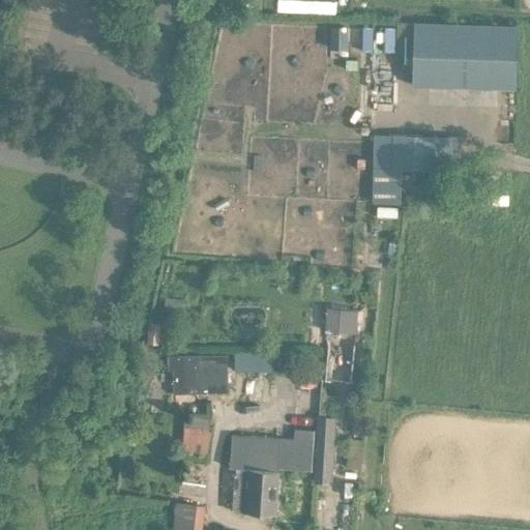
[(514,88),(517,25),(413,22),(411,85),(514,88)]
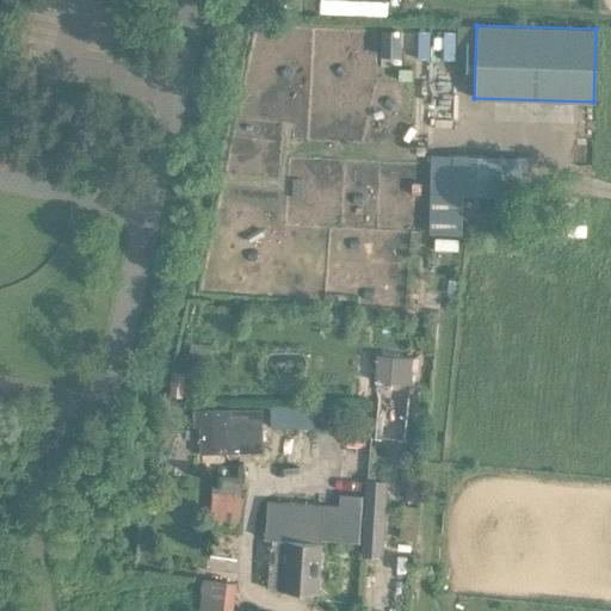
[(430,233),(460,234),(461,195),(500,195),(529,196),(529,158),(501,156),(452,155),(431,155),(430,233)]
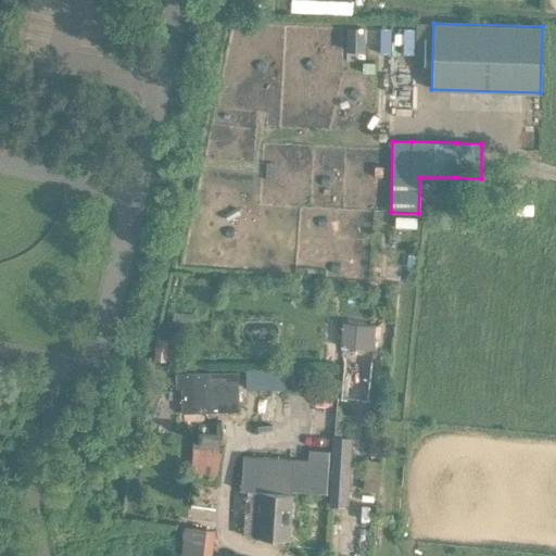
[(342,324),(341,341),(339,363),(343,364),(340,399),(358,400),(358,394),(367,395),(369,370),(362,369),(364,346),(373,346),(375,326),(342,324)]
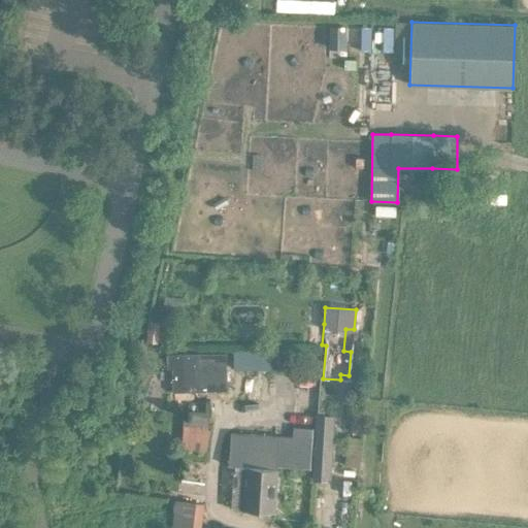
[(149,320),(146,340),(156,341),(158,321),(149,320)]
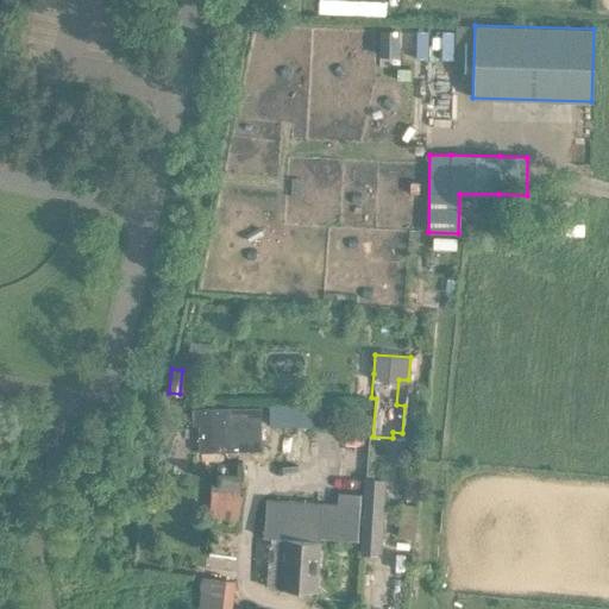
[(167,402),(163,422),(176,426),(181,406),(167,402)]
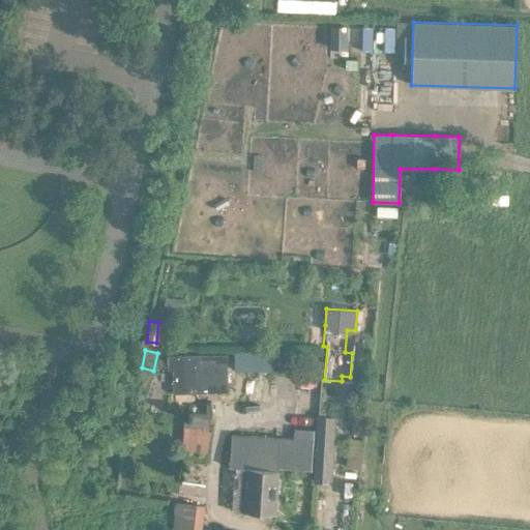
[(227,391),(227,354),(167,356),(167,370),(172,370),(172,393),(227,391)]
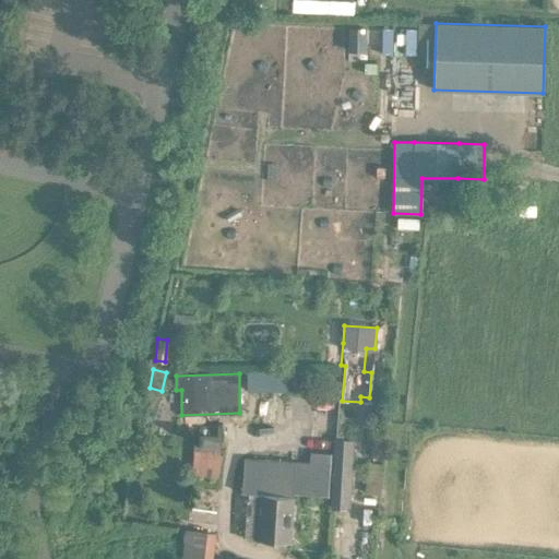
[(337,385),(313,383),(308,463),(332,464),(337,385)]
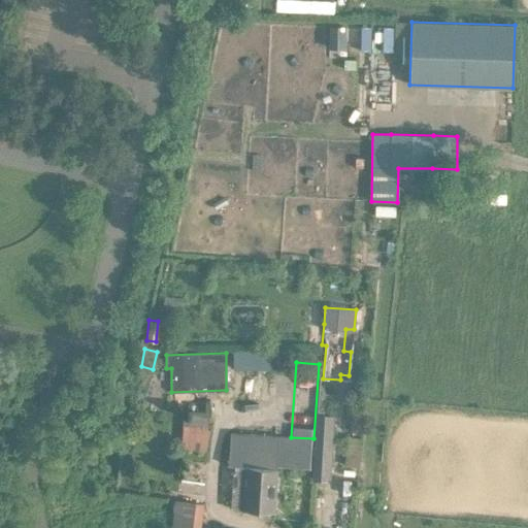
[(182,448),(204,450),(206,418),(184,416),(182,448)]
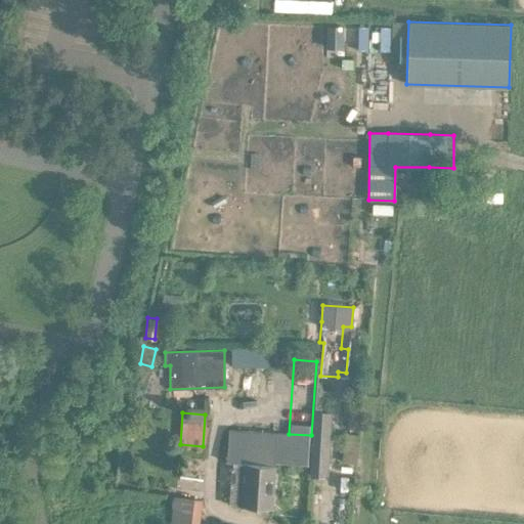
[(313,412),(310,475),(326,476),(331,413),(313,412)]
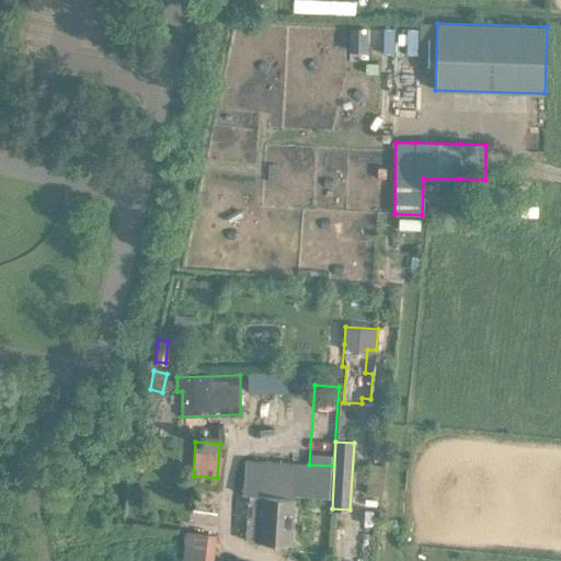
[(293,507),(294,496),(296,464),(244,460),(242,494),(250,495),(249,503),(261,504),(260,518),(247,517),(247,530),(259,531),(259,541),(290,544),(293,515),(295,515),(295,507),(293,507)]
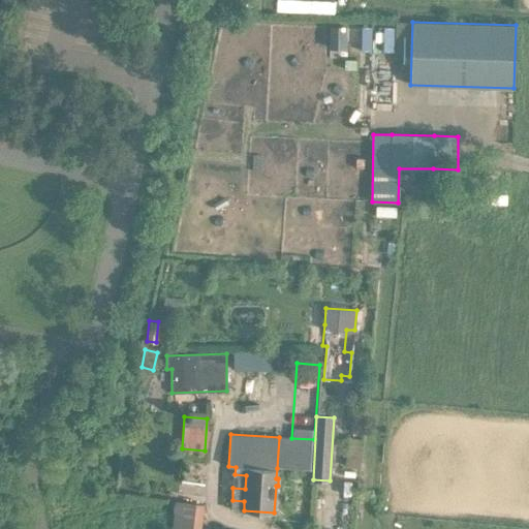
[(315,439),(291,438),(279,437),(277,468),(313,470),(315,439)]
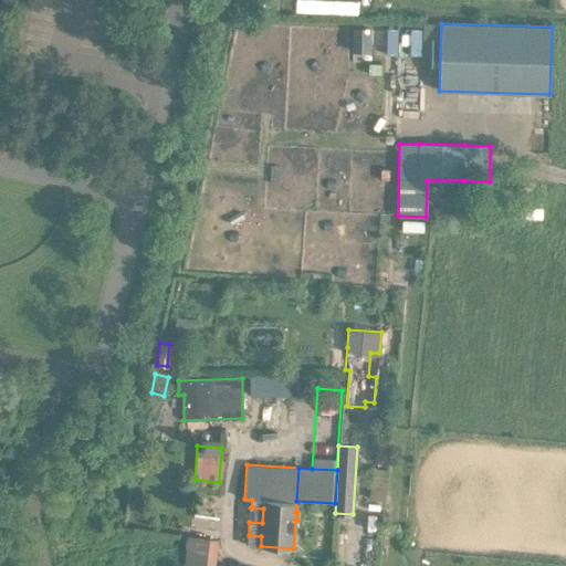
[(209,531),(211,517),(198,515),(196,528),(209,531)]
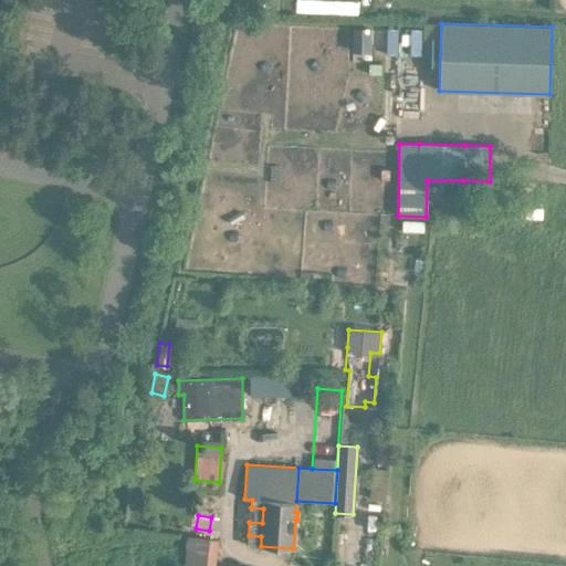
[(188,537),(185,565),(206,565),(209,540),(188,537)]
